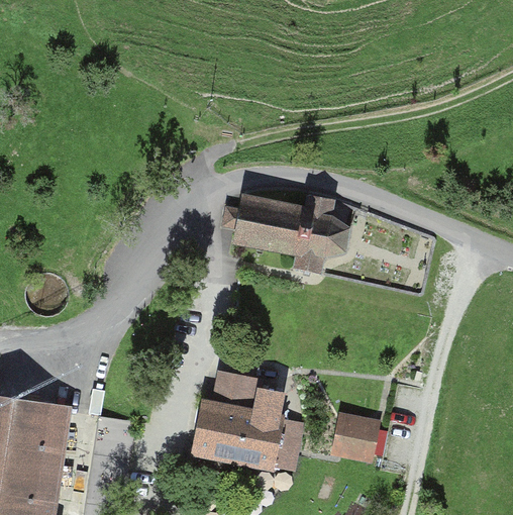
[(240,191),(229,244),(291,258),(289,267),(319,273),(323,253),(345,259),(352,223),(347,222),(331,219),(335,199),(308,194),(306,204),(240,191)]
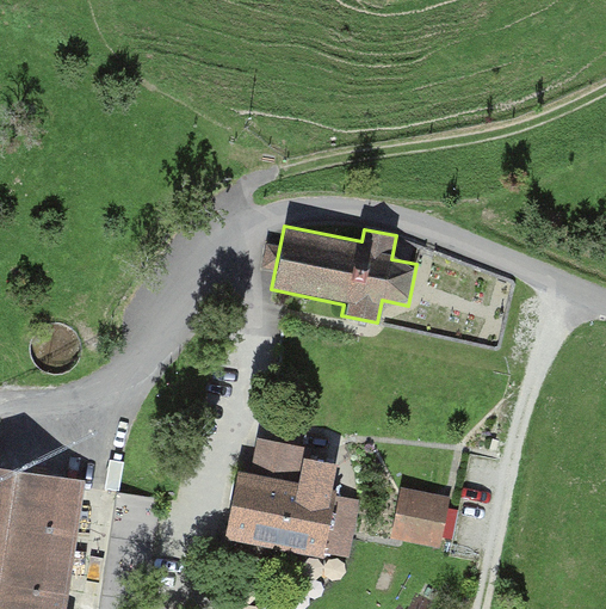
[(311,448),(255,437),(249,469),(304,481),(311,448)]
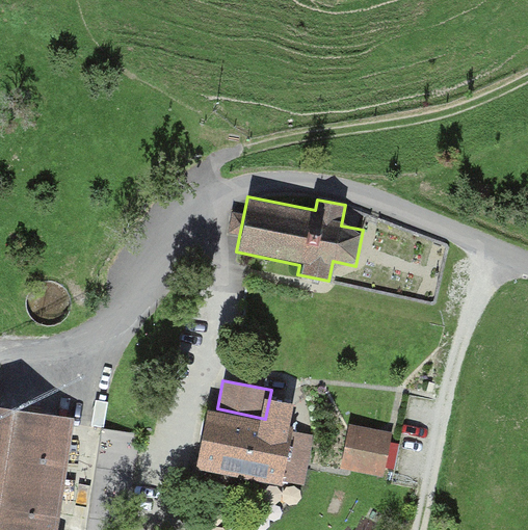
[(58,529),(75,419),(0,407),(0,529),(58,529)]
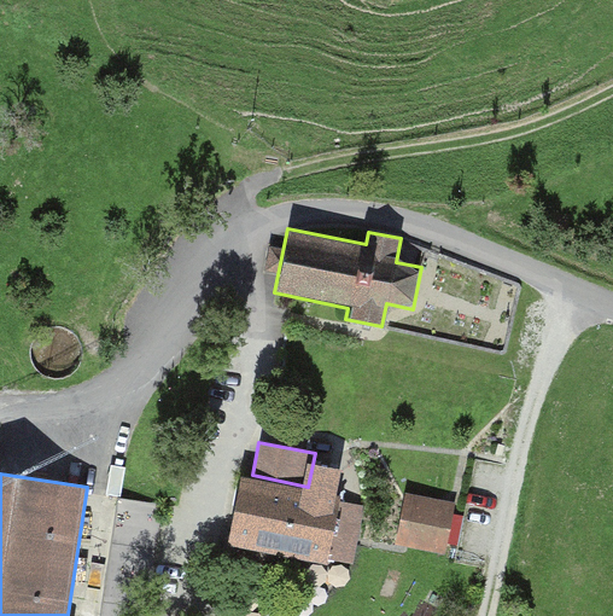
[(340,499),(241,478),(227,545),(326,567),(340,499)]
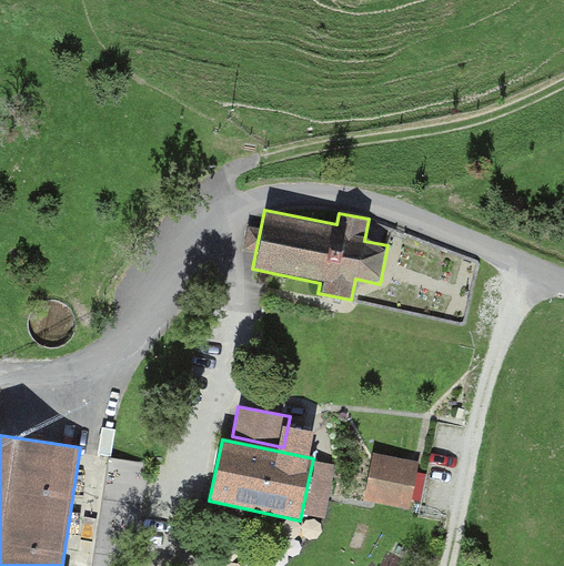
[(419,464),(371,454),(361,497),(409,507),(419,464)]
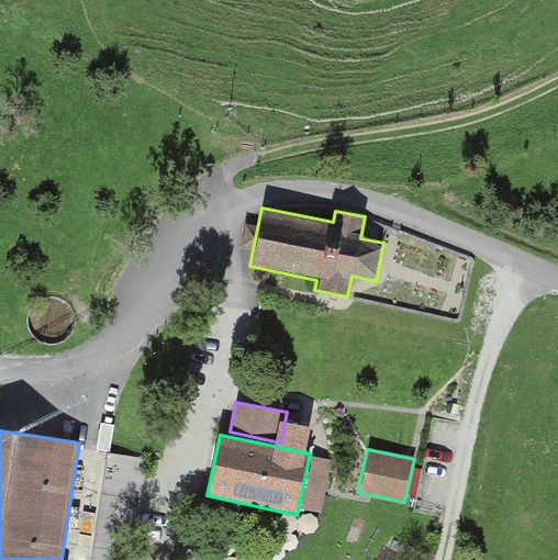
[(131,559),(148,459),(107,452),(89,559),(131,559)]
